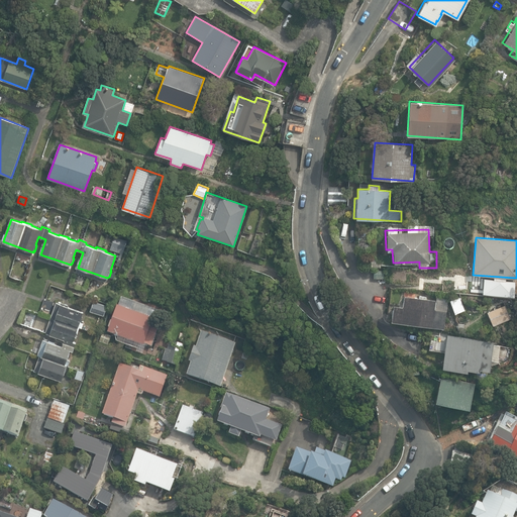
[(488,292),(508,293),(509,284),(489,282),(488,292)]
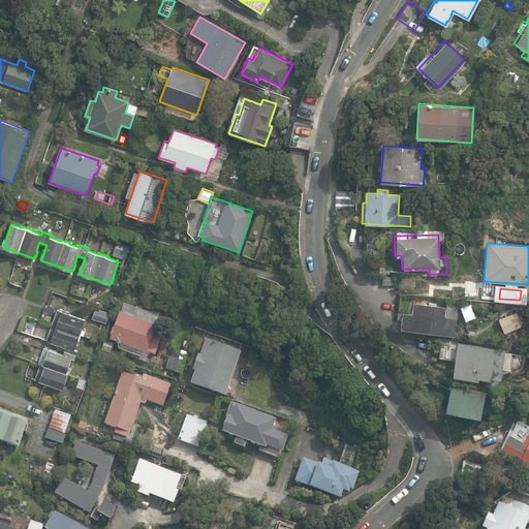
[(400,327),(455,336),(457,318),(445,316),(446,307),(413,302),(411,313),(403,311),(400,327)]
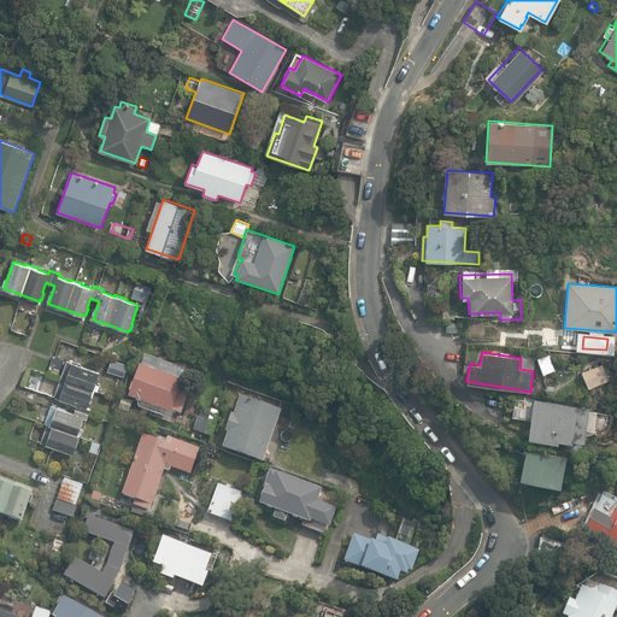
[(538,358),(544,374),(554,370),(548,354),(538,358)]
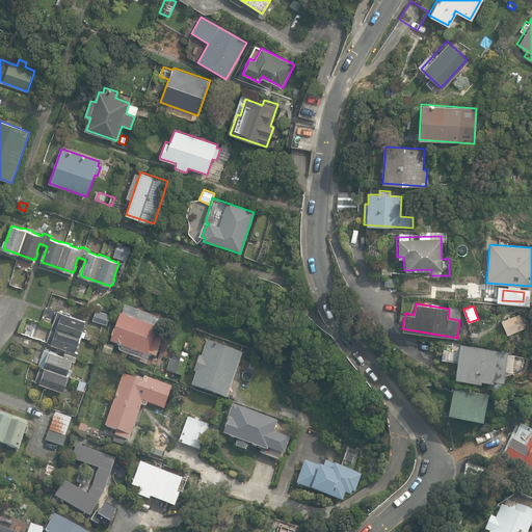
[(162,319),(132,310),(129,318),(121,315),(111,344),(121,347),(120,352),(141,360),(143,354),(148,355),(149,354),(156,356),(166,324),(161,322),(162,319)]
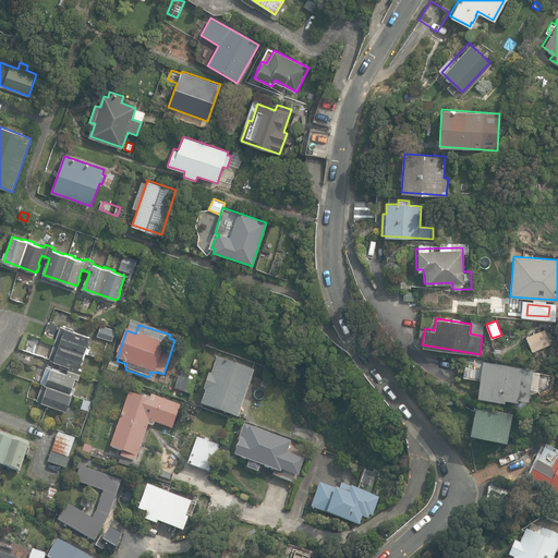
[(38,399),(67,410),(70,399),(72,400),(75,389),(72,388),(75,377),(79,378),(82,370),(79,368),(83,359),(84,359),(86,353),(88,354),(91,349),(86,348),(91,337),(61,326),(50,359),(71,366),(68,374),(47,366),(41,384),(44,384),(38,399)]
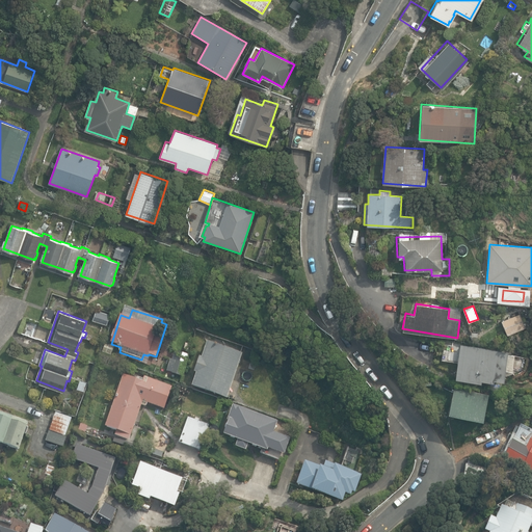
[(102,321),(108,323),(111,316),(105,313),(102,321)]
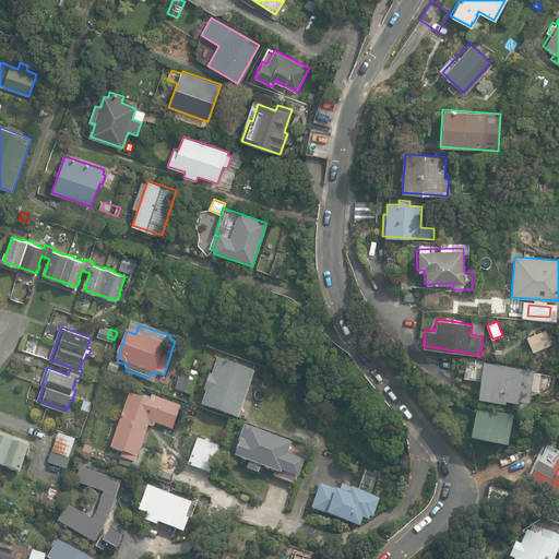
[(526,337),(533,352),(551,344),(546,329),(526,337)]
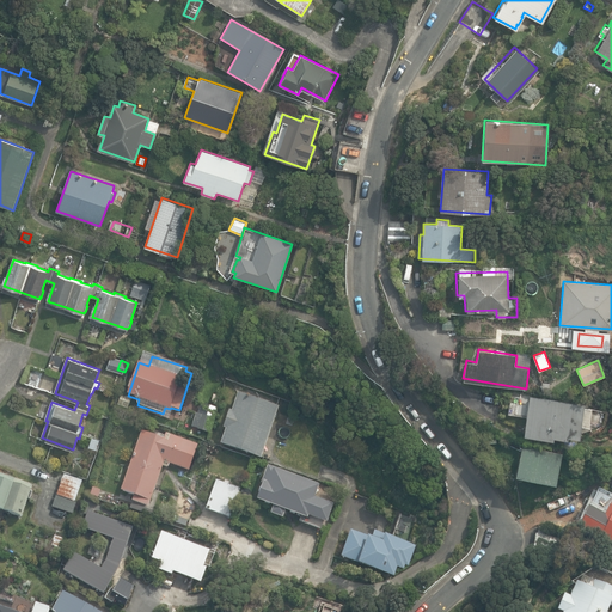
[(221,445),(262,458),(279,407),(239,393),(232,412),(230,411),(224,428),(227,429),(221,445)]
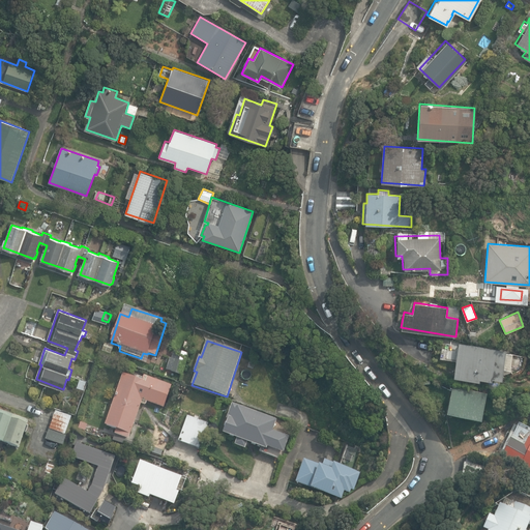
[(101,351),(112,355),(115,346),(105,342),(101,351)]
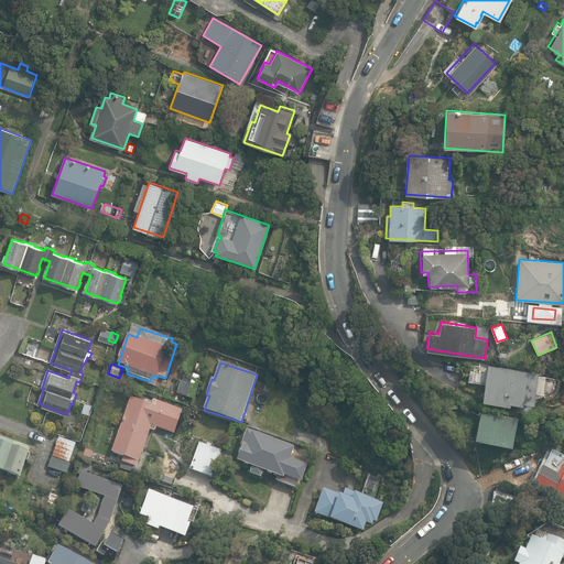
[(538,373),(488,365),(483,402),(509,405),(510,403),(521,405),(522,403),(533,405),(538,373)]
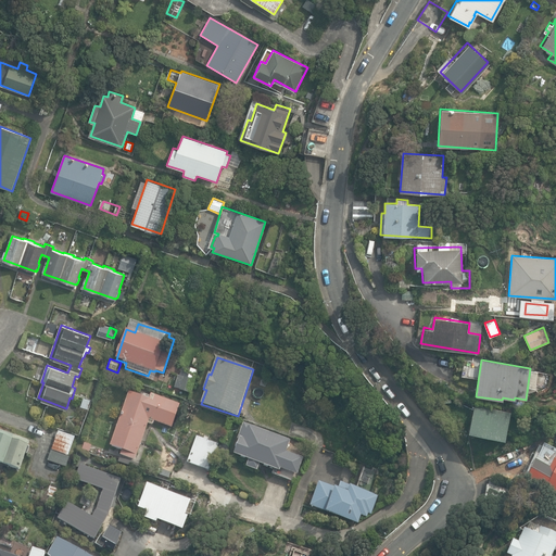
[(190,393),(194,380),(184,376),(182,380),(177,379),(174,388),(190,393)]
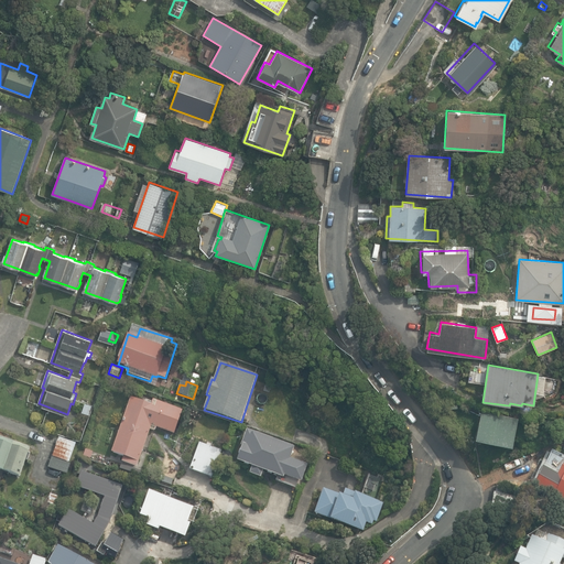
[(130,398),(112,453),(123,456),(122,462),(138,467),(150,430),(155,432),(156,427),(175,434),(183,410),(153,399),(151,404),(130,398)]
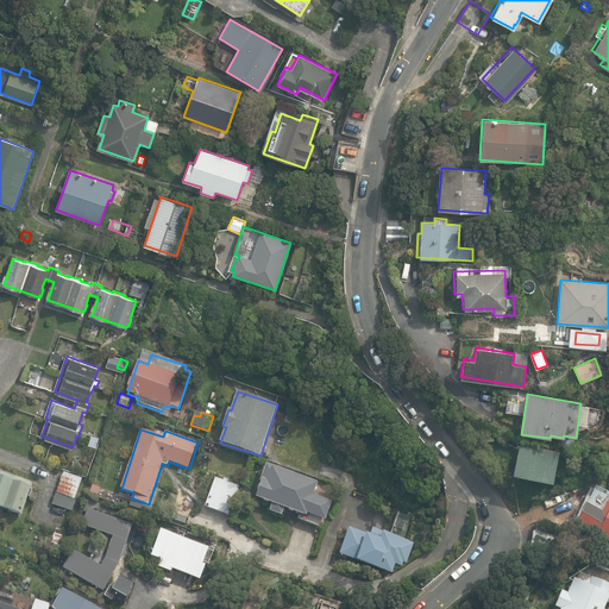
[(484,434),(485,444),(495,443),(494,433),(484,434)]
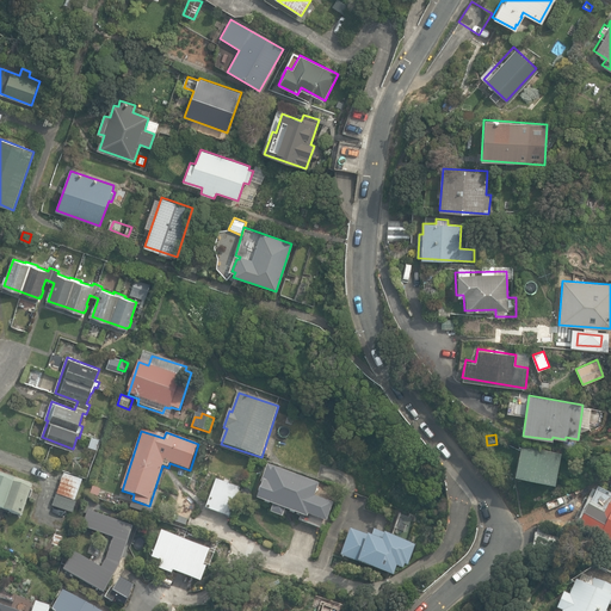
[(91,437),(87,448),(96,450),(100,439),(91,437)]
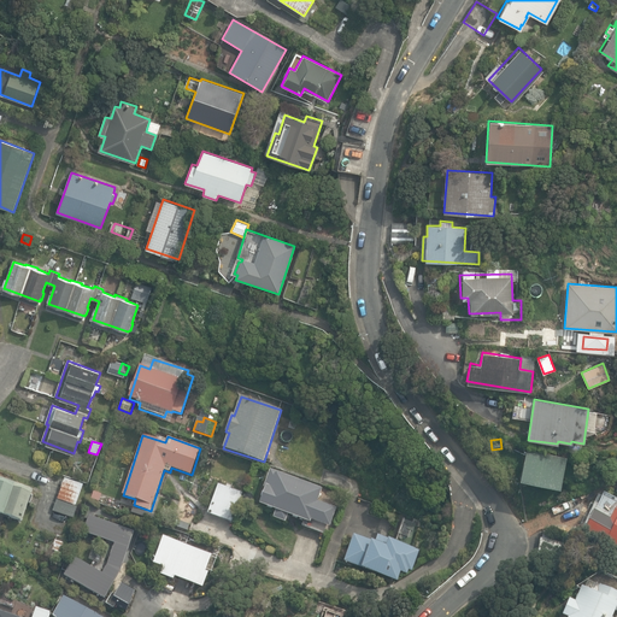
[(519,487),(559,494),(566,460),(527,452),(519,487)]
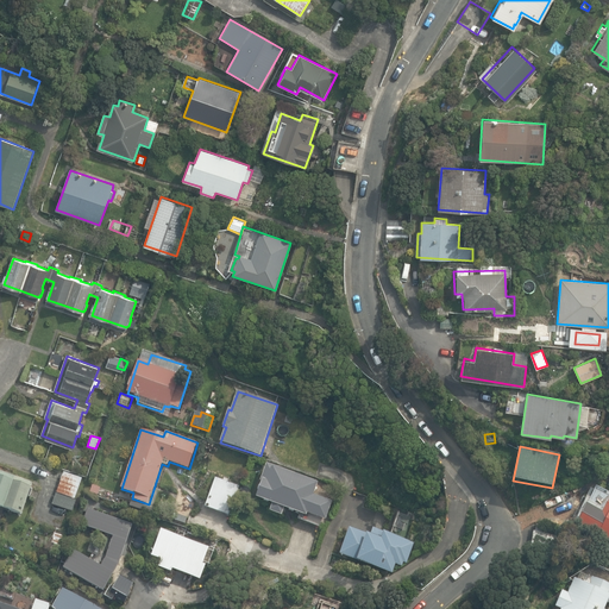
[(307,513),(326,519),(332,501),(314,495),(318,482),(268,464),(256,497),(306,515),(307,513)]
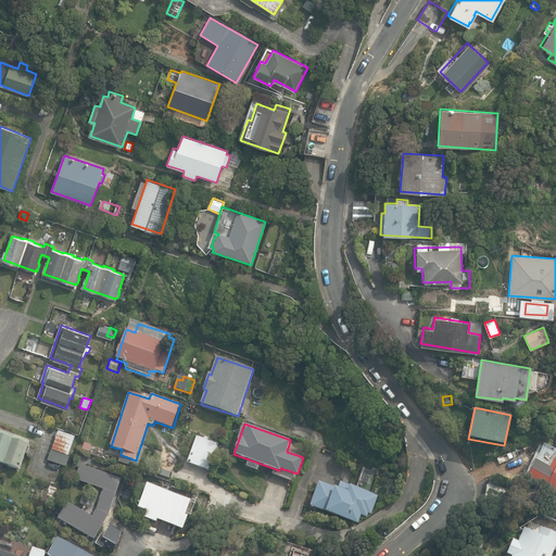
[(28,439),(0,429),(0,459),(19,466),(28,439)]
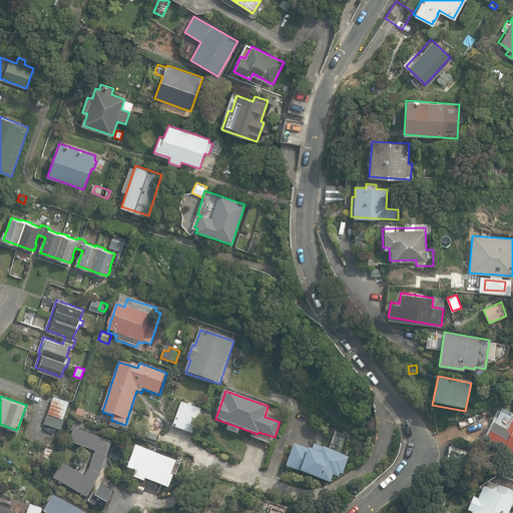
[(44,423),(61,429),(64,421),(47,414),(44,423)]
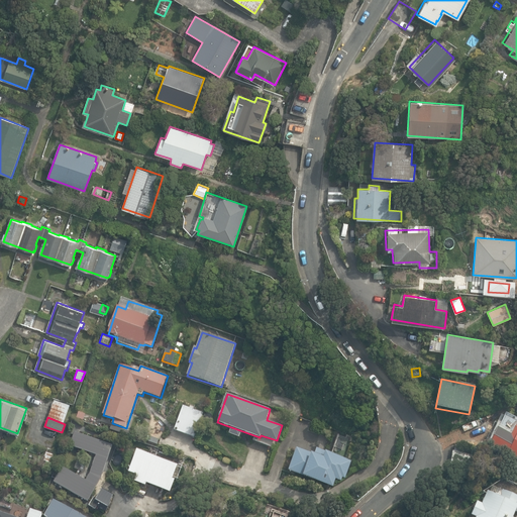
[(496,427),(488,446),(516,458),(516,425),(514,424),(510,433),(496,427)]
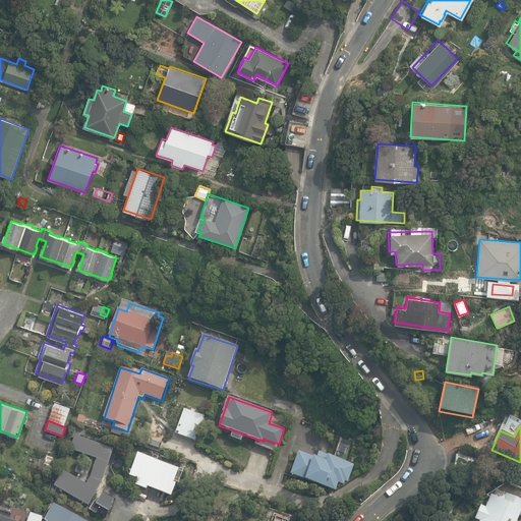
[(111,446),(75,433),(70,448),(96,456),(90,474),(85,482),(62,468),(53,483),(87,503),(96,488),(100,478),(111,446)]
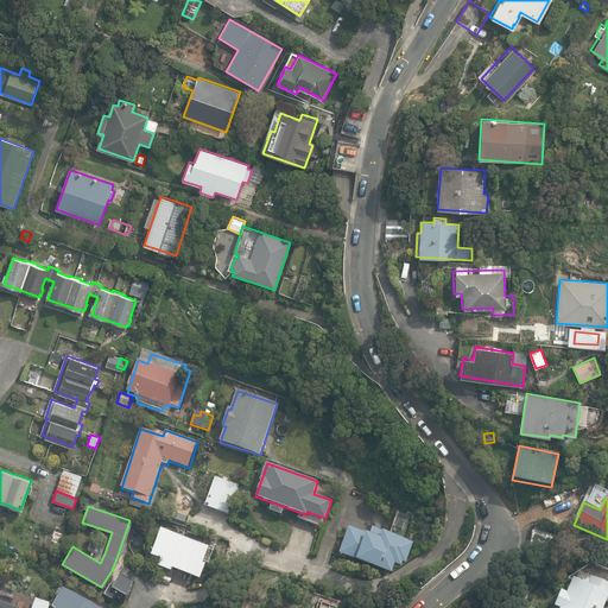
[(177,520),(185,523),(188,515),(178,513),(177,520)]
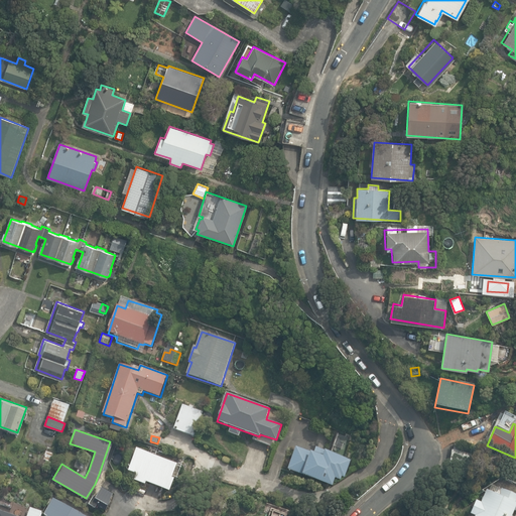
[(294,445),(287,468),(331,483),(333,475),(340,477),(347,458),(314,446),(312,452),(294,445)]
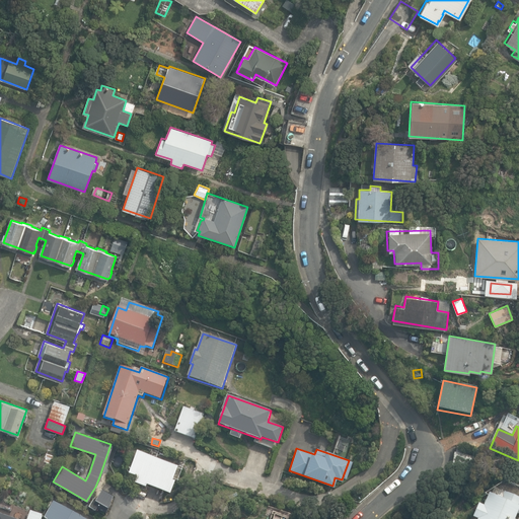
[(146,484),(169,492),(174,479),(171,478),(176,464),(137,450),(128,472),(137,475),(134,482),(145,486),(146,484)]
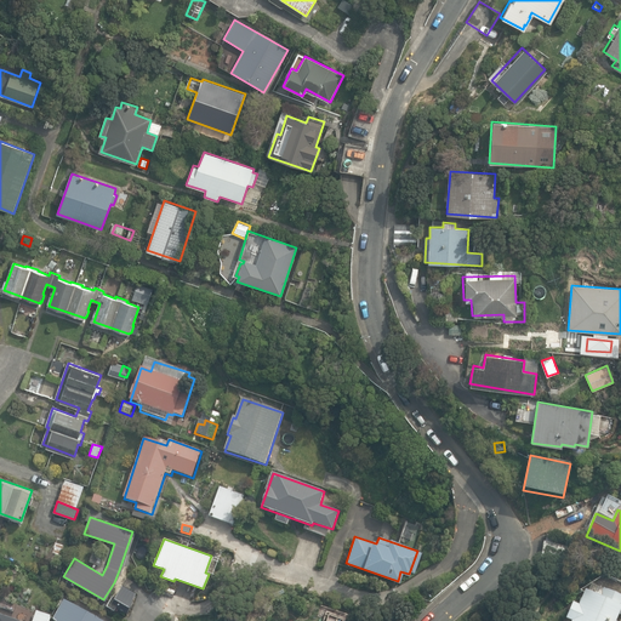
[(568,546),(543,542),(539,568),(563,573),(568,546)]
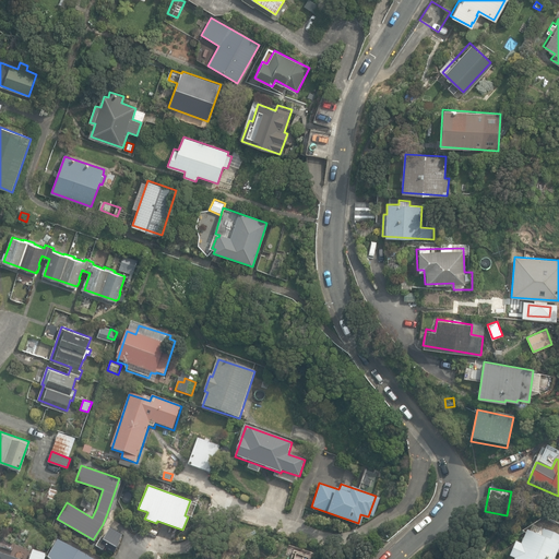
[(47,498),(55,501),(58,492),(50,489),(47,498)]
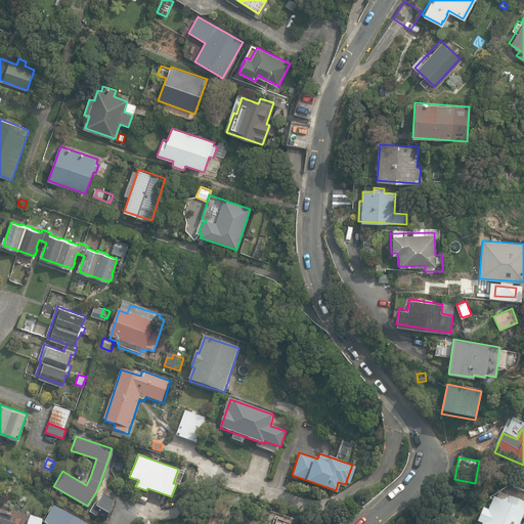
[(523,501),(497,491),(494,497),(491,495),(486,509),(482,507),(476,521),(480,522),(479,523),(521,523),(518,523),(521,517),(523,518),(523,501)]
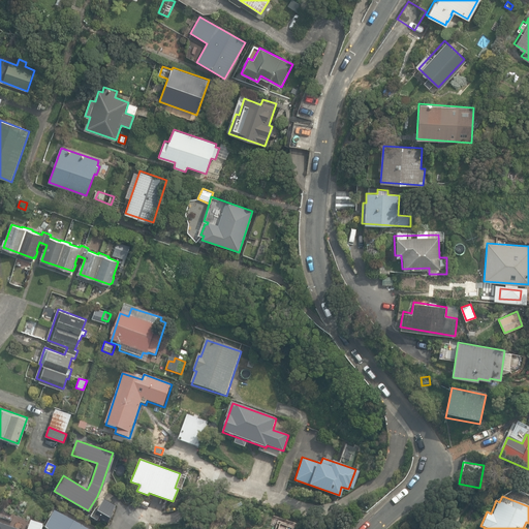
[(102,499),(96,510),(109,516),(114,505),(102,499)]
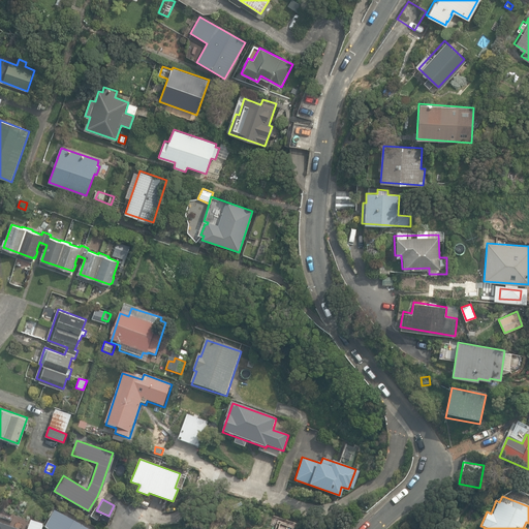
[(86,528),(55,511),(45,528),(48,528),(86,528)]
